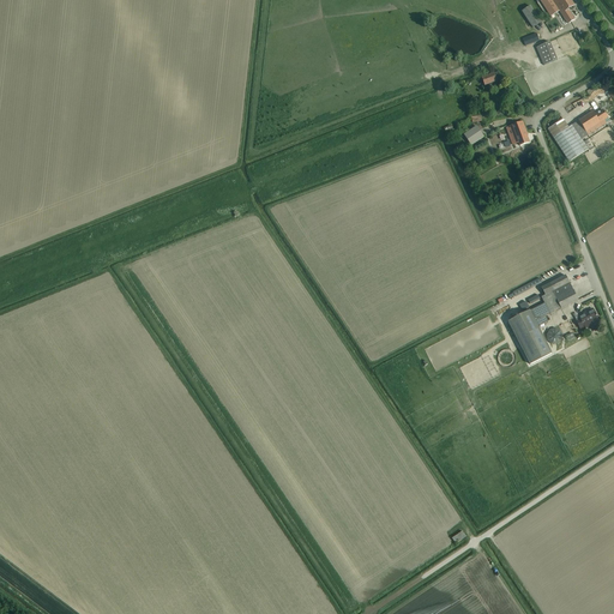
[(542,0),(541,1),(551,16),(560,10),(561,13),(563,13),(564,17),(567,22),(569,24),(575,19),(569,10),(575,5),(571,0),(542,0)]
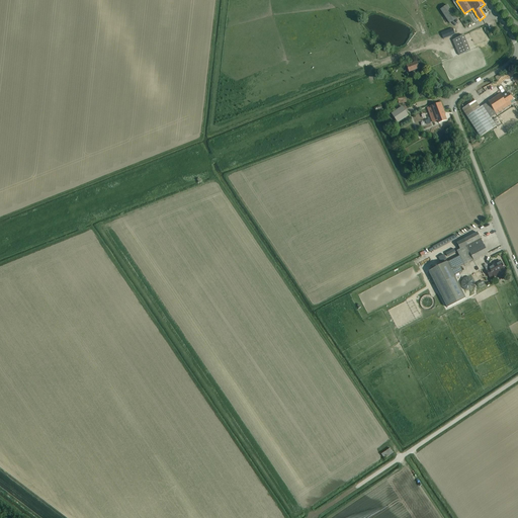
[(441,10),(450,23),(456,18),(447,5),(441,10)]
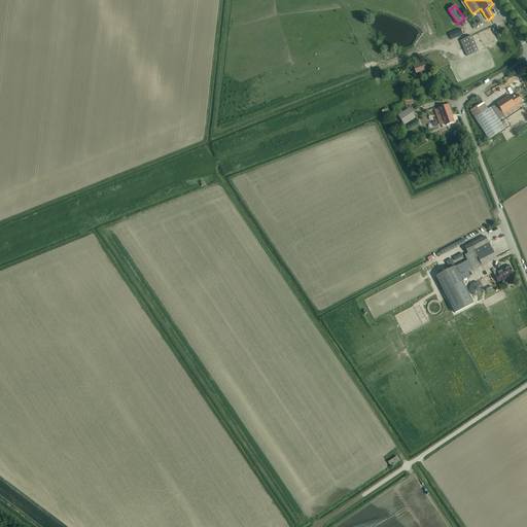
[(463,35),(461,29),(449,33),(452,39),(463,35)]
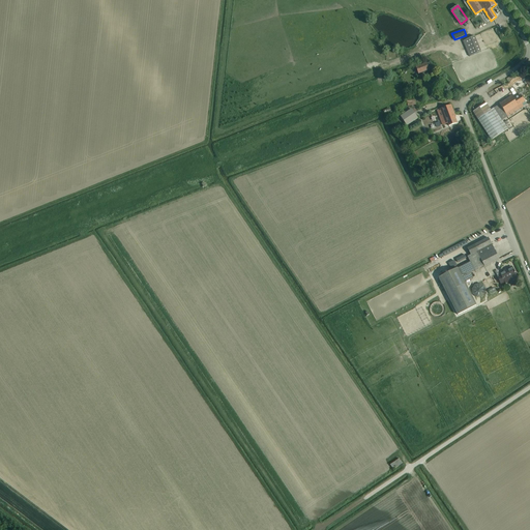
[(481,52),(474,36),(464,41),(470,56),(481,52)]
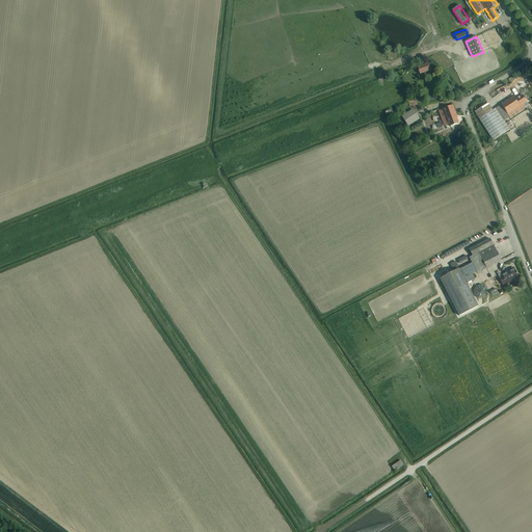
[(420,74),(423,73),(423,74),(426,73),(426,72),(430,70),(428,63),(425,64),(424,62),(421,64),(422,67),(418,68),(420,74)]
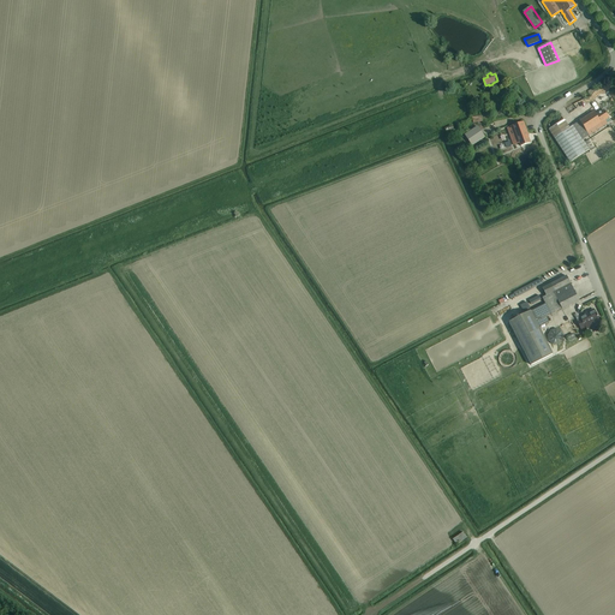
[(605,120),(609,118),(604,109),(596,115),(593,112),(569,127),(565,119),(549,130),(571,162),(590,150),(583,139),(608,124),(605,120)]
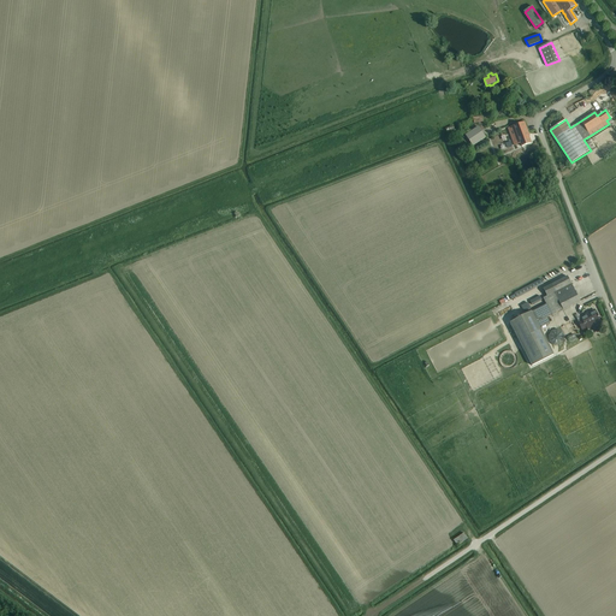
[(515,146),(516,144),(520,143),(521,146),(522,146),(531,143),(529,137),(528,137),(523,123),(509,129),(515,146)]
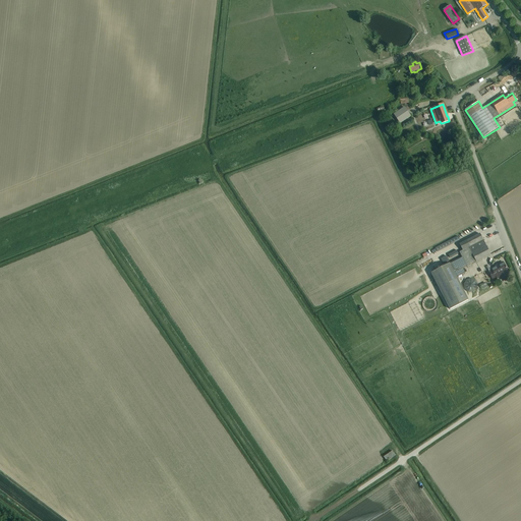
[(404,107),(394,114),(400,124),(411,117),(404,107)]
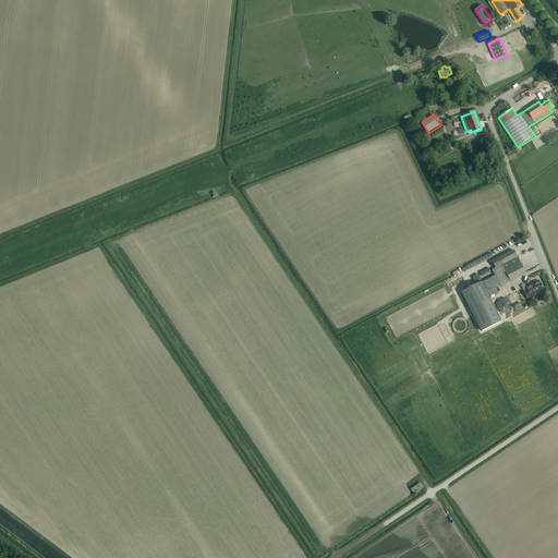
[(482,282),(462,292),(482,331),(501,322),(489,296),(498,292),(496,288),(500,286),(525,273),(514,251),(493,262),(496,268),(492,270),(495,276),(482,282)]
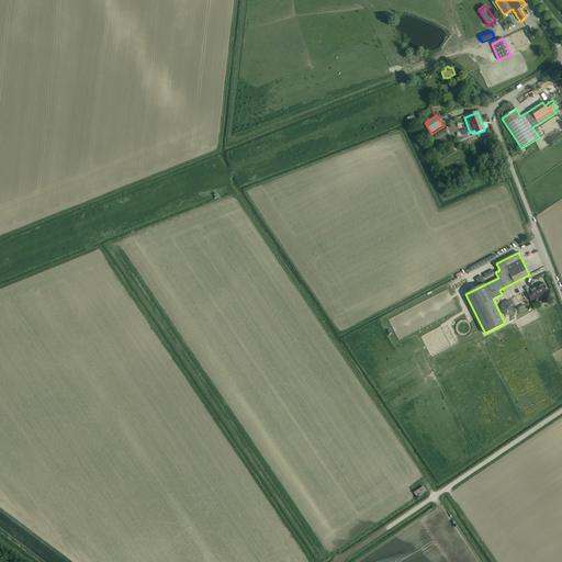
[(547,291),(542,282),(536,285),(537,287),(530,290),(531,292),(527,293),(531,302),(536,300),(535,298),(547,291)]
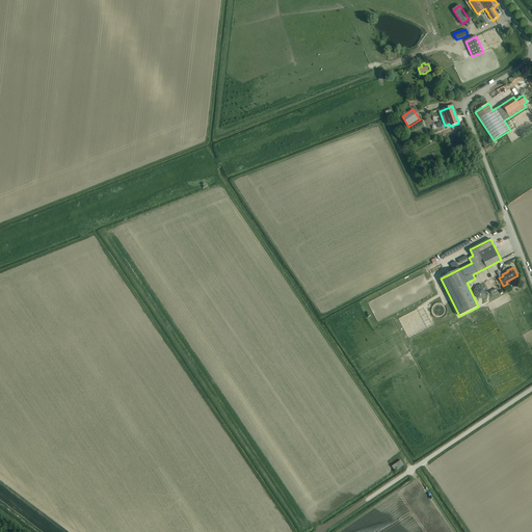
[(476,286),(474,290),(474,295),(478,298),(482,298),(486,295),(487,290),(485,286),(481,285),(476,286)]
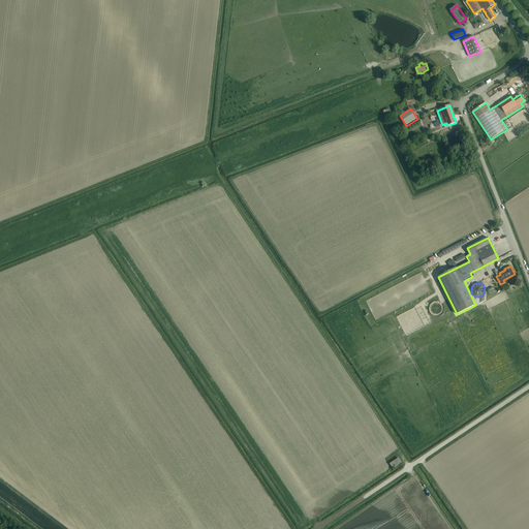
[(399,458),(390,463),(393,468),(402,462),(399,458)]
